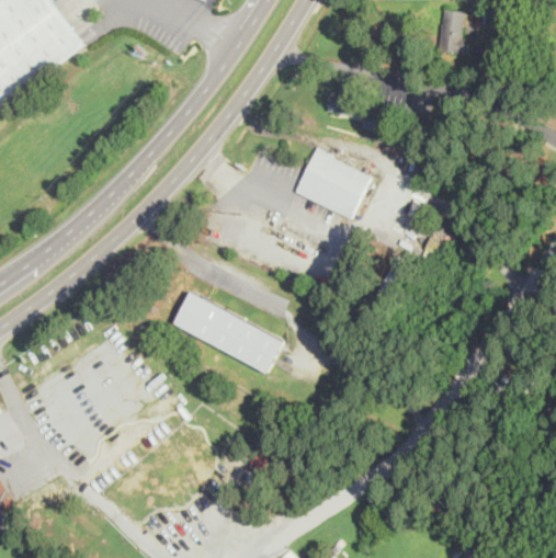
[(0,106),(80,47),(42,0),(0,0),(0,106)]
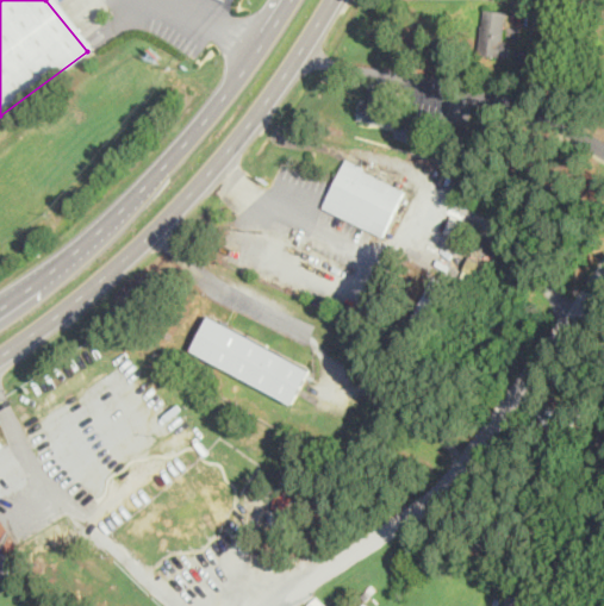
[(474,57),(502,58),(504,13),(478,11),(474,57)]
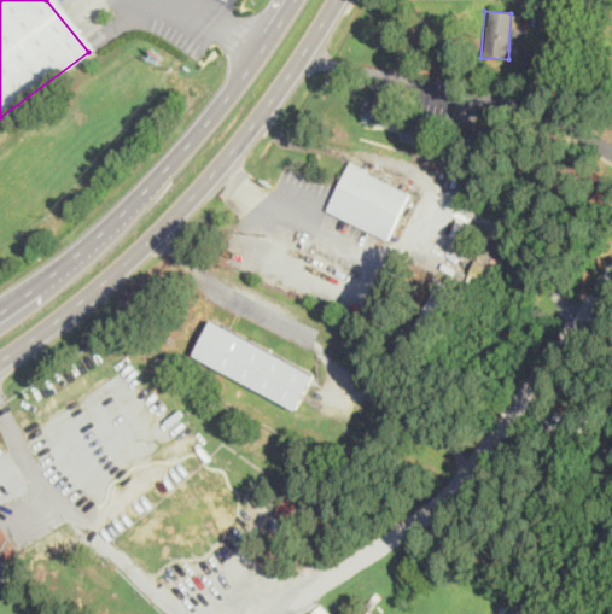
[(392,98),(369,89),(357,121),(382,129),(392,98)]
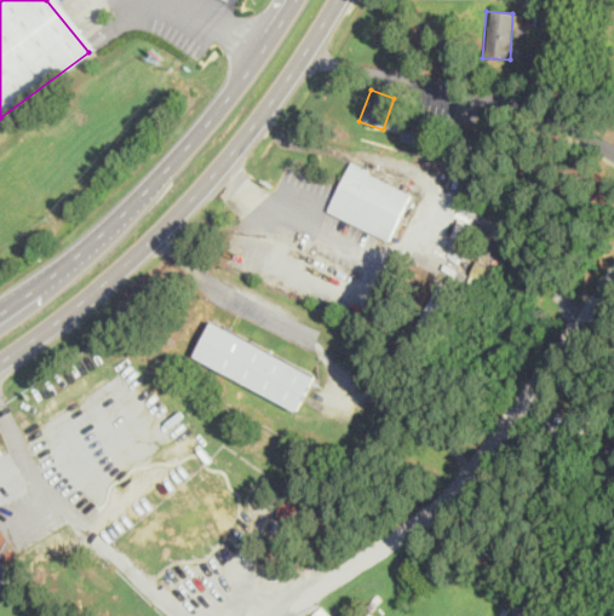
[(323,214),(386,242),(407,199),(365,178),(367,173),(348,163),(323,214)]
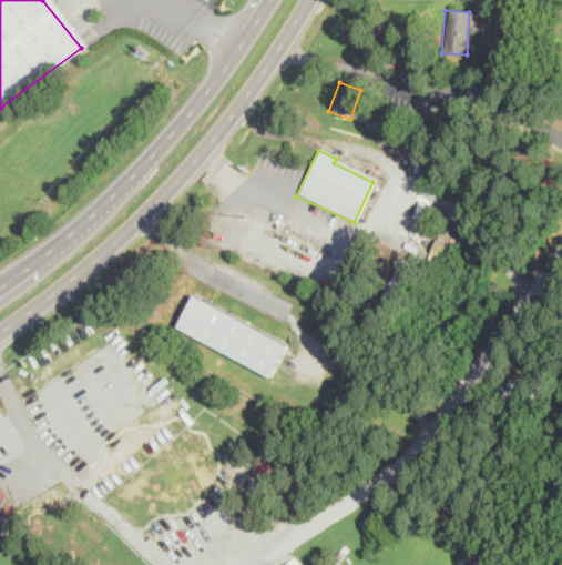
[(271,379),(288,347),(193,296),(176,329),(271,379)]
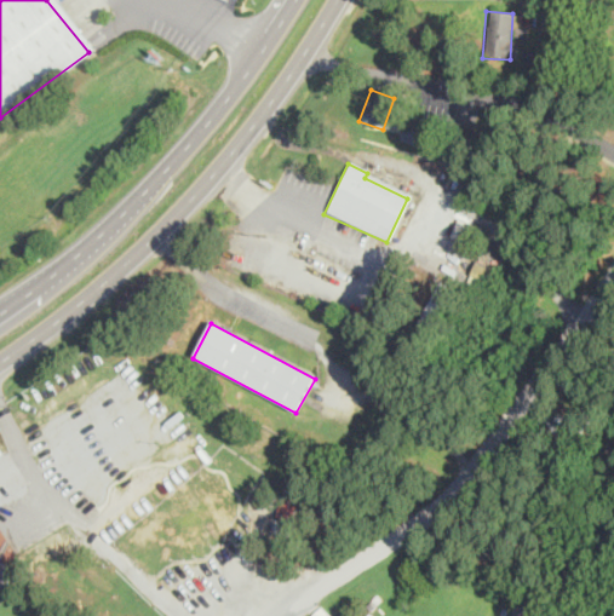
[(292,508),(276,504),(271,517),(287,523),(292,508)]
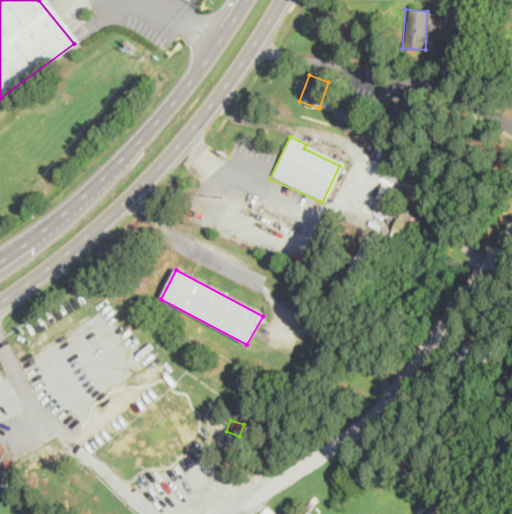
[(223,447),(237,449),(238,437),(225,436),(223,447)]
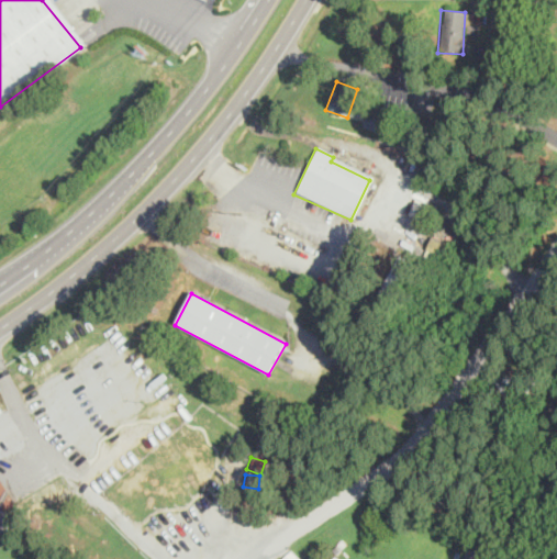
[(0,537),(11,518),(0,513),(0,537)]
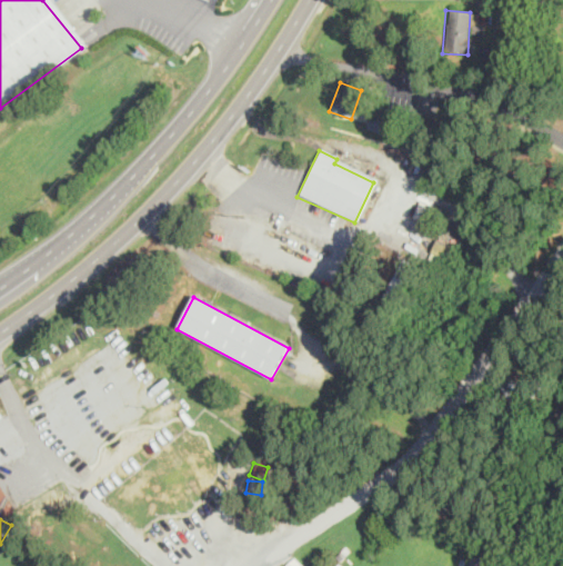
[(480,565),(482,559),(468,556),(464,565),(480,565)]
